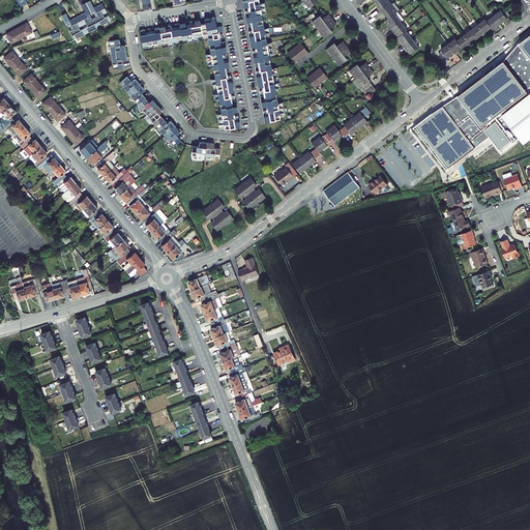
[(245,16),(247,26),(253,25),(253,27),(251,28),(252,32),(254,32),(254,34),(248,35),(251,46),(256,45),(257,49),(255,49),(255,53),(257,52),(258,55),(253,56),(255,66),(260,66),(260,68),(258,69),(259,72),(261,72),(261,70),(271,68),(268,53),(273,52),(271,42),(266,43),(265,33),(269,32),(268,26),(263,27),(261,12),(265,11),(263,2),(259,3),(258,0),(244,0),(242,0),(243,6),(248,5),(248,7),(246,7),(247,12),(249,11),(251,15),(245,16)]
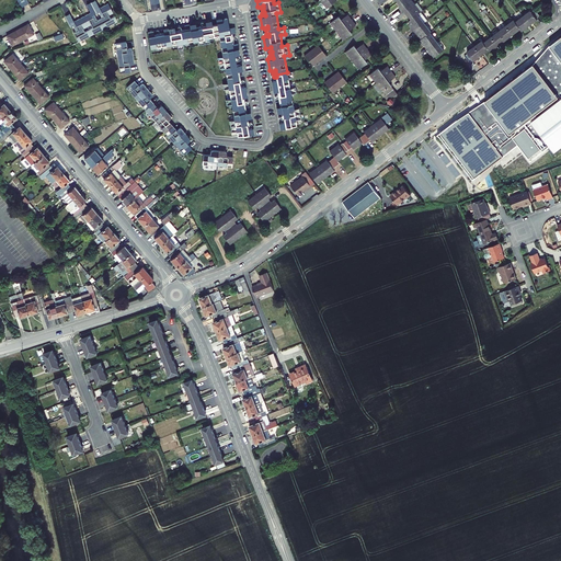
[(401,7),(404,11),(414,3),(411,0),(400,0),(399,2),(401,4),(402,7),(401,7)]
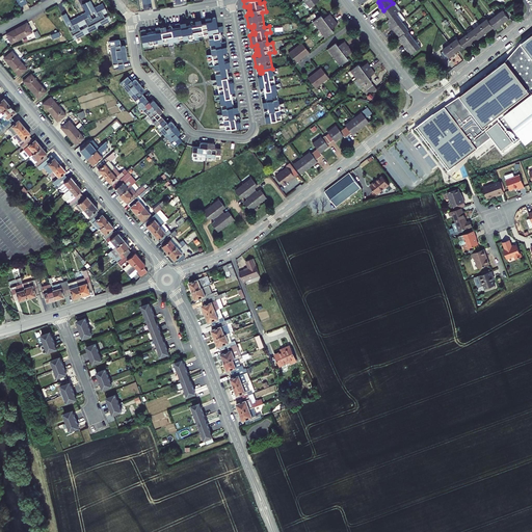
[(91,14),(85,3),(81,5),(84,11),(87,9),(89,15),(91,14)]
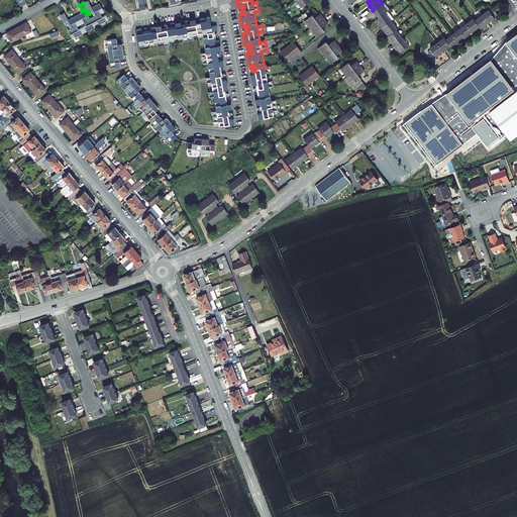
[(385,13),(388,11),(382,3),(373,10),(376,14),(377,14),(378,15),(380,17),(385,13)]
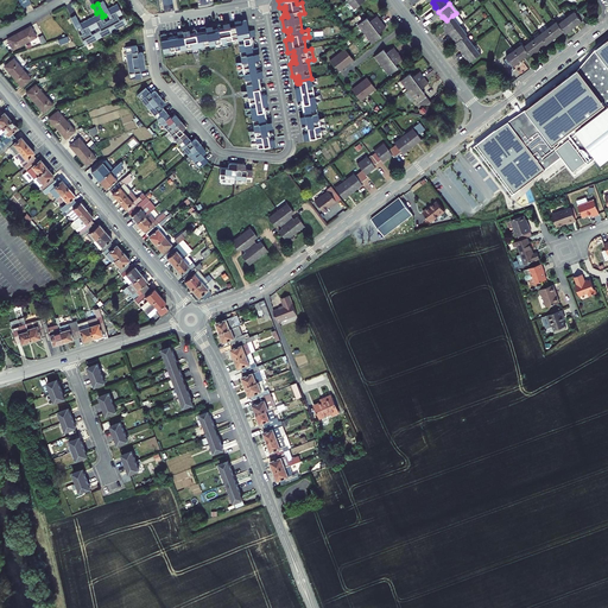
[(108,8),(112,17),(107,19),(113,31),(126,24),(124,19),(120,21),(118,17),(122,14),(116,5),(108,8)]
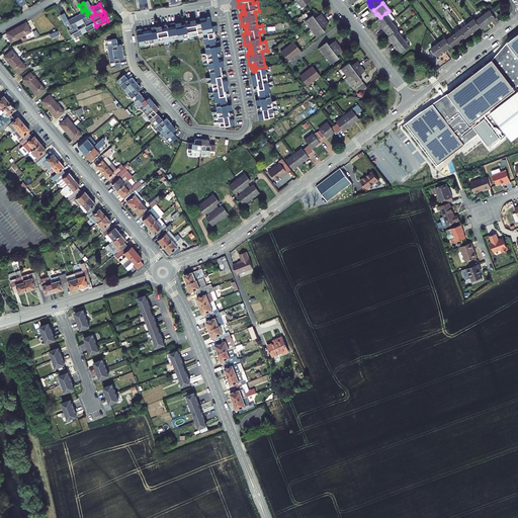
[(499,15),(494,9),(491,11),(490,10),(483,15),(489,23),(496,18),(496,17),(499,15)]
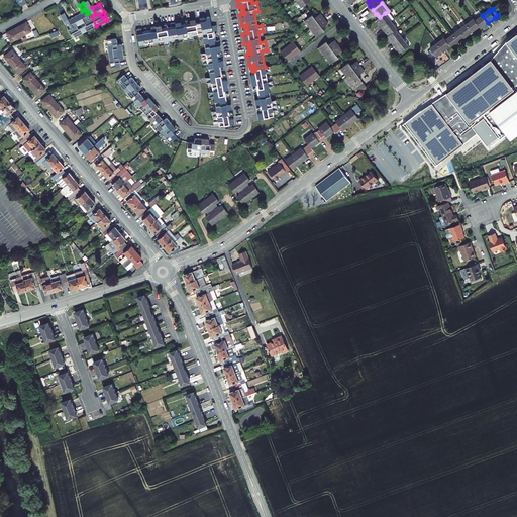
[(84,12),(76,16),(81,25),(84,23),(86,26),(82,28),(85,32),(96,26),(91,16),(87,18),(84,12)]
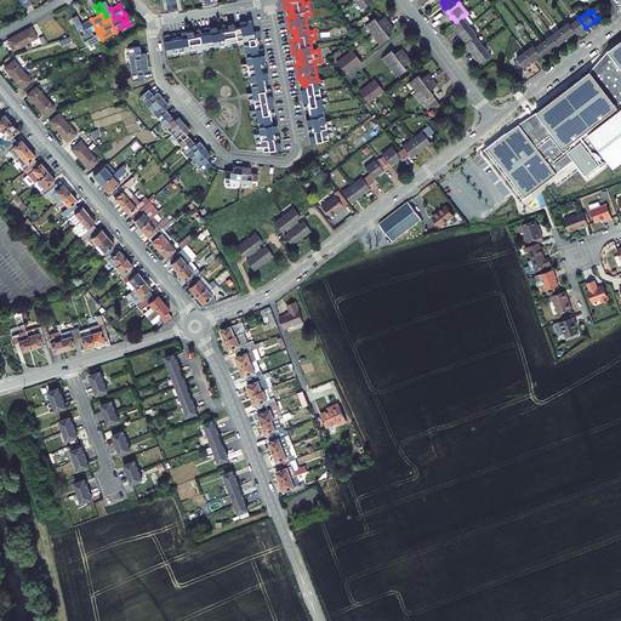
[(456,21),(453,23),(455,27),(456,28),(455,29),(459,34),(471,26),(462,16),(456,21)]
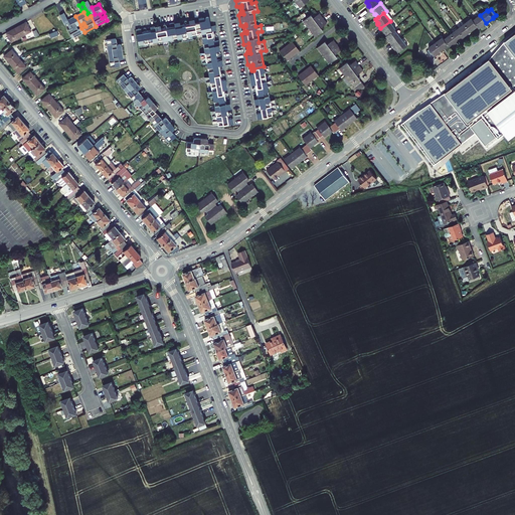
[(309,28),(322,18),(318,14),(313,18),(311,15),(303,20),(309,28)]
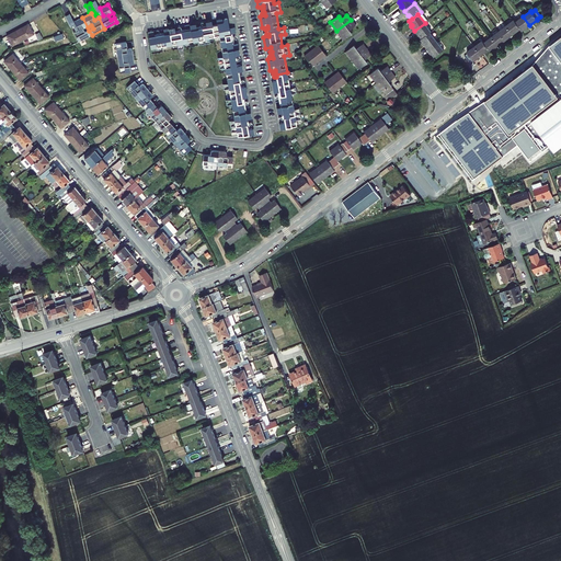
[(181,32),(183,43),(197,39),(199,45),(209,43),(208,37),(218,35),(222,56),(216,57),(218,68),(224,67),(227,82),(238,81),(239,82),(241,82),(240,78),(238,79),(238,77),(243,76),(240,64),(236,65),(235,61),(238,61),(237,57),(235,57),(233,54),(239,53),(237,42),(231,43),(230,41),(232,39),(232,35),(230,35),(229,33),(235,32),(233,26),(229,27),(227,18),(226,16),(225,16),(224,16),(222,16),(225,24),(222,24),(221,19),(217,20),(217,24),(213,25),(212,21),(205,22),(206,26),(203,26),(202,24),(198,25),(198,26),(197,29),(195,23),(184,25),(185,31),(182,31),(182,30),(179,30),(179,32),(181,32)]
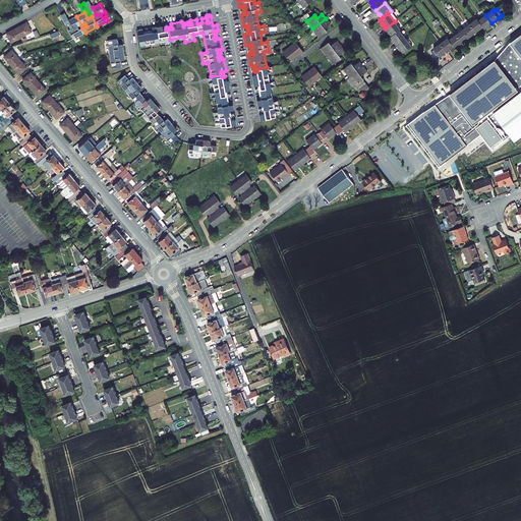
[(491,23),(485,15),(478,20),(483,26),(485,29),(491,23)]
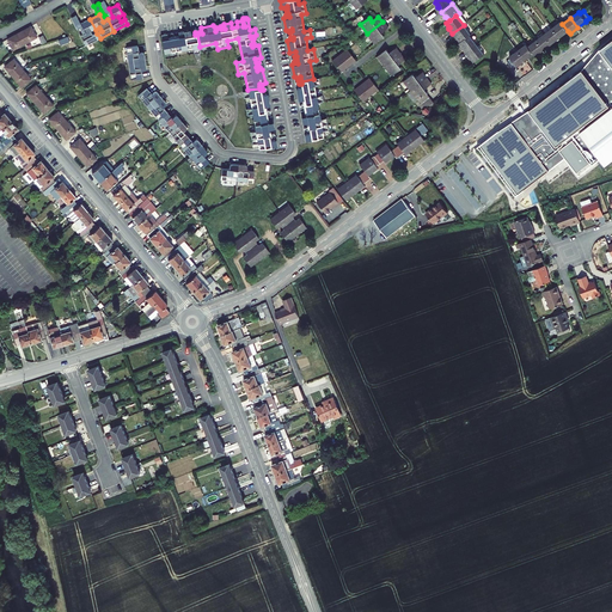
[(85,47),(101,38),(97,34),(93,36),(91,31),(96,30),(90,19),(80,24),(85,32),(79,35),(85,47)]
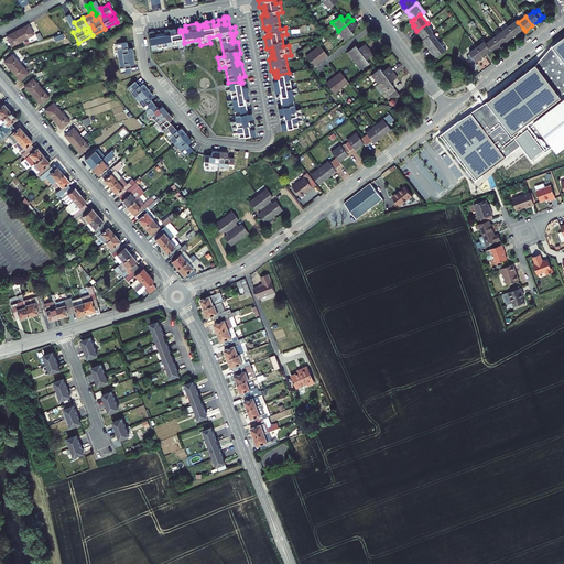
[(338,31),(345,40),(354,33),(350,30),(357,25),(353,20),(338,31)]
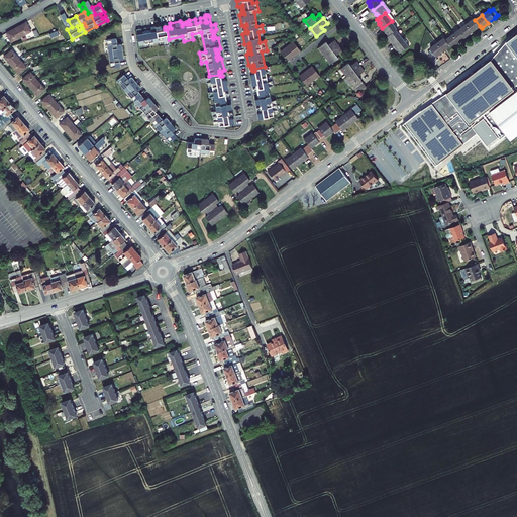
[(480,26),(475,20),(474,18),(467,23),(473,32),(480,26)]
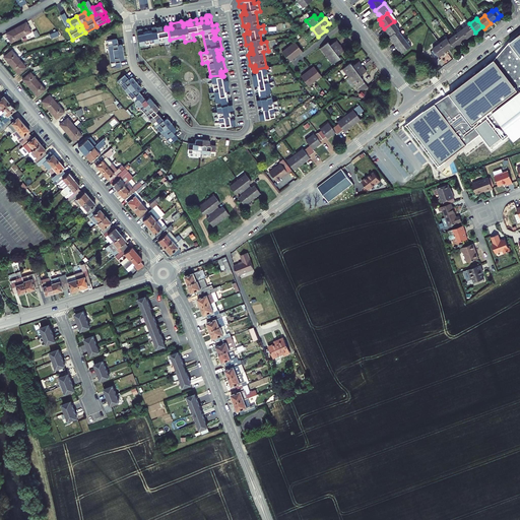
[(389,34),(391,36),(399,30),(400,29),(394,21),(384,28),(387,33),(388,31),(389,34)]
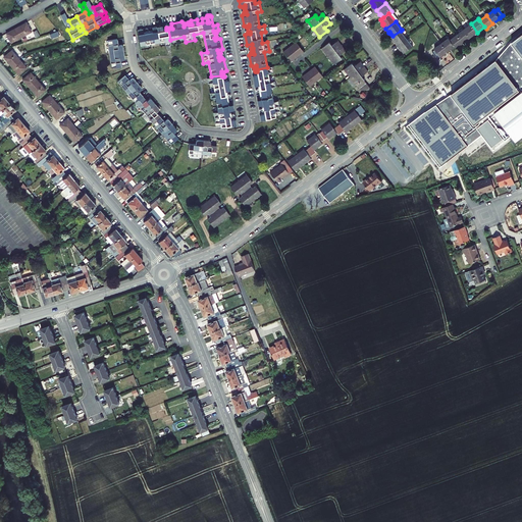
[(27,22),(6,33),(11,42),(32,32),(27,22)]
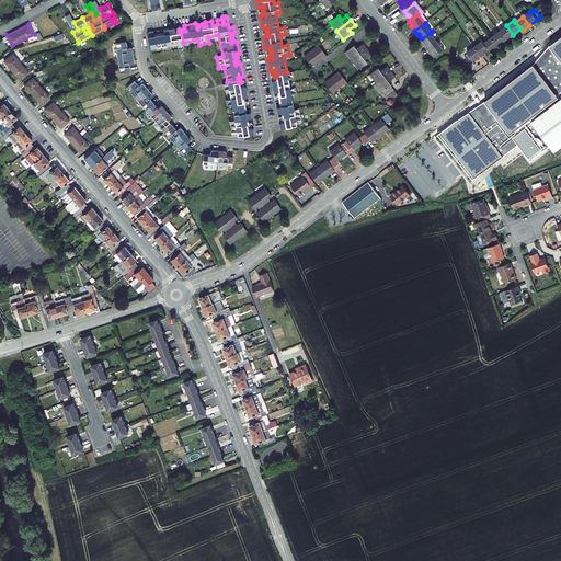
[(513,35),(506,25),(499,32),(505,41),(513,35)]
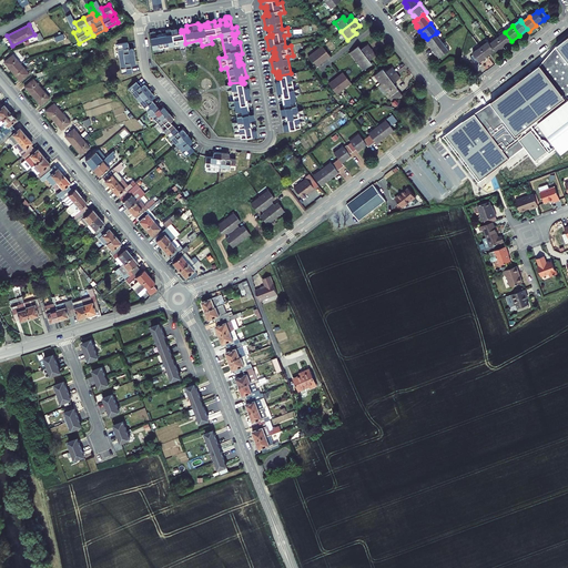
[(178,31),(176,28),(166,29),(166,34),(163,34),(163,33),(160,34),(160,36),(156,37),(155,31),(149,32),(152,49),(180,43),(178,31)]
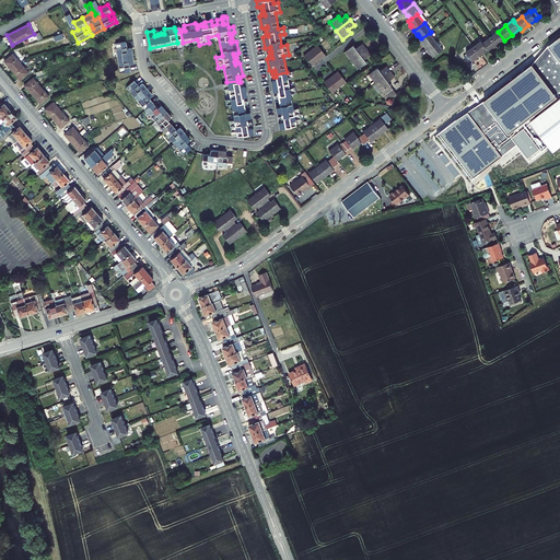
[(504,41),(498,32),(490,37),(498,46),(504,41)]
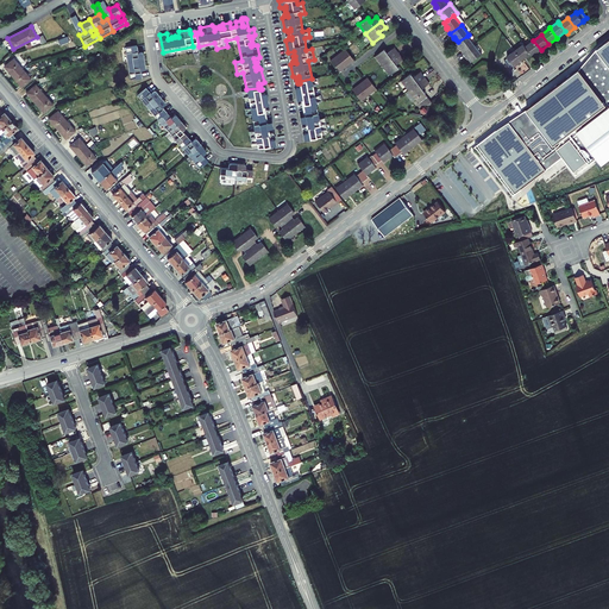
[(475,45),(468,36),(458,42),(457,43),(460,46),(460,48),(460,49),(464,54),(475,45)]
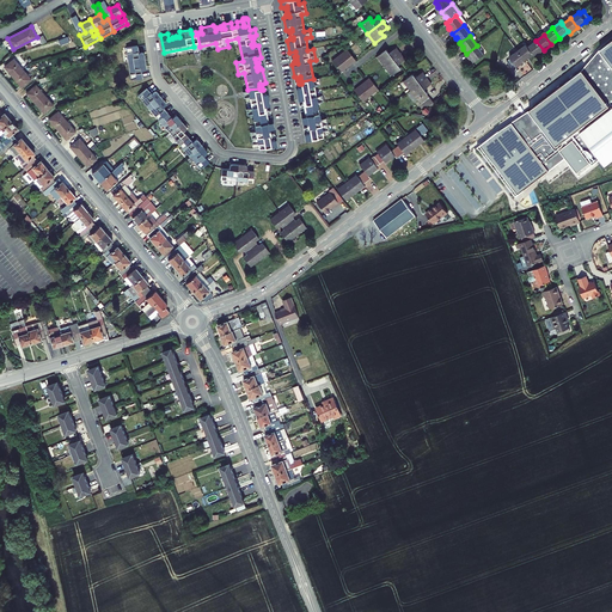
[(479,146),(510,185),(518,195),(530,185),(556,166),(550,158),(560,151),(565,158),(577,173),(591,164),(592,166),(600,159),(605,165),(611,160),(611,40),(599,50),(582,71),(530,111),(536,122),(530,126),(524,129),(518,118),(497,132),(479,146)]
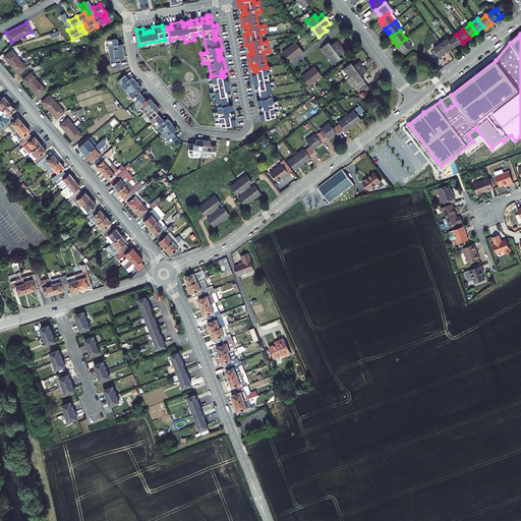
[(463,43),(456,35),(450,40),(454,46),(456,48),(463,43)]
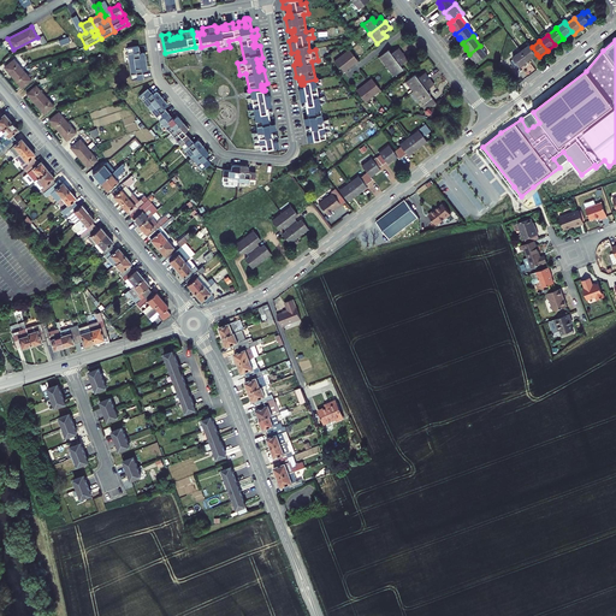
[(537,54),(532,47),(529,45),(521,51),(528,61),(537,54)]
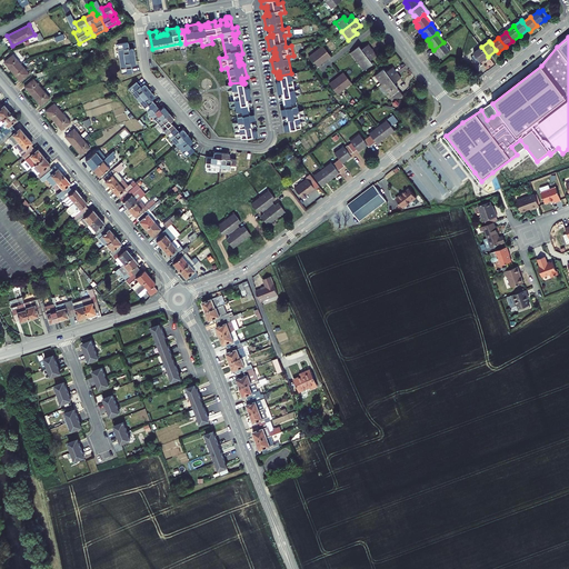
[(120,59),(135,57),(133,49),(129,50),(128,42),(118,45),(120,59)]
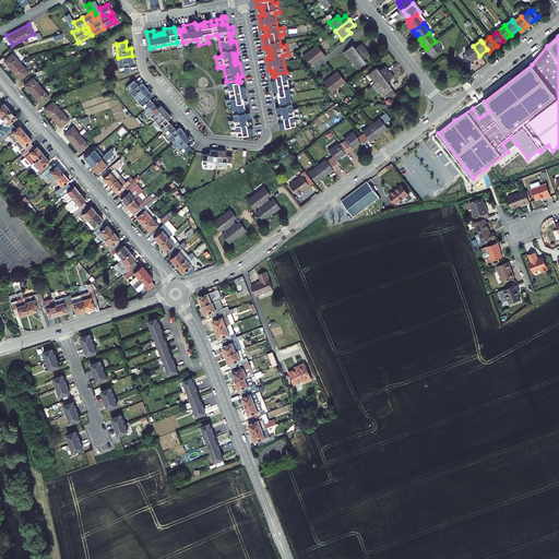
[(442,50),(436,42),(426,49),(429,54),(430,52),(431,54),(433,57),(442,50)]
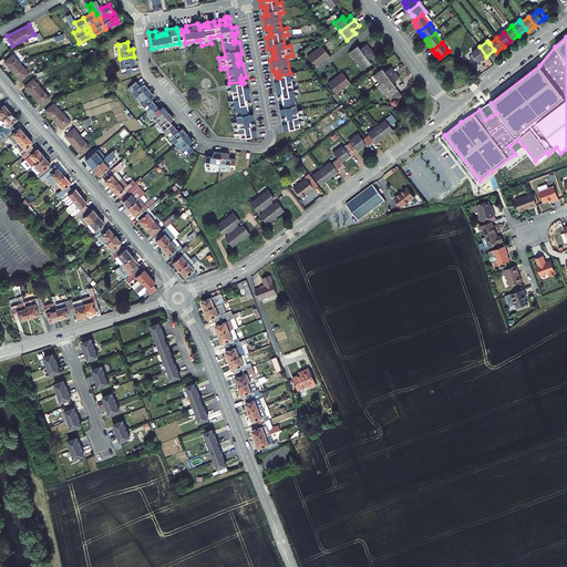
[(349,52),(356,61),(370,50),(367,44),(360,49),(358,45),(349,52)]
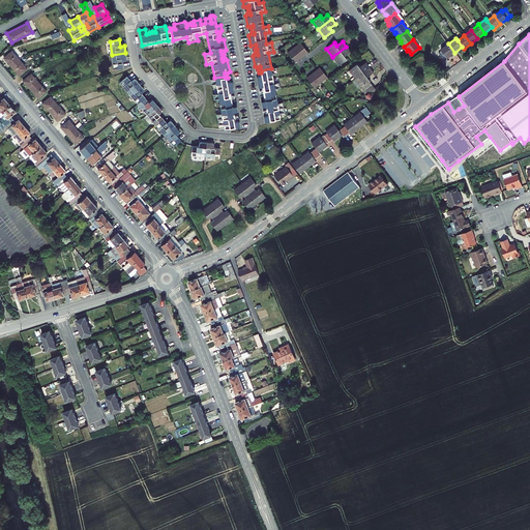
[(300,42),(288,53),(295,62),(307,52),(300,42)]
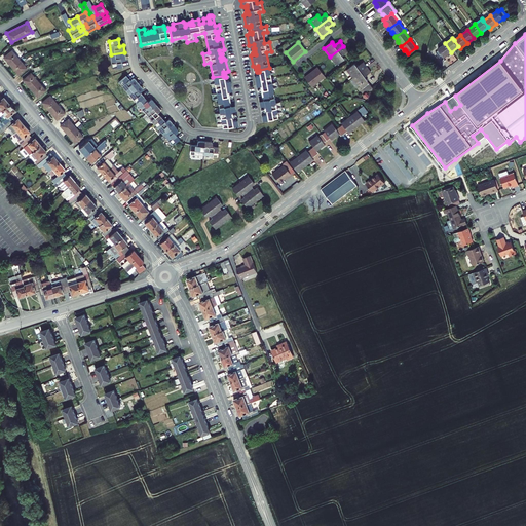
[(451,52),(445,43),(438,49),(439,50),(436,52),(441,59),(444,57),(444,58),(451,52)]
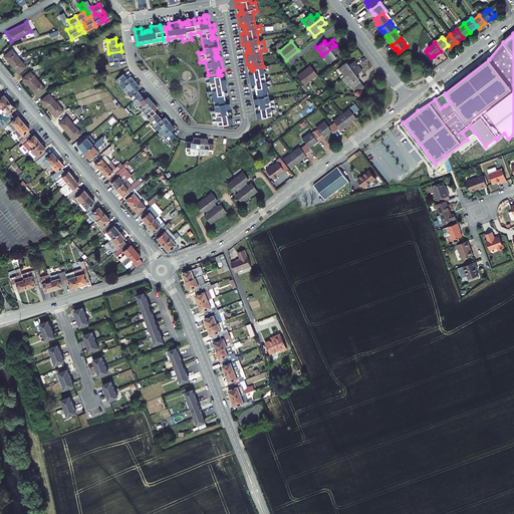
[(339,49),(335,45),(322,55),(328,62),(336,57),(333,54),(339,49)]
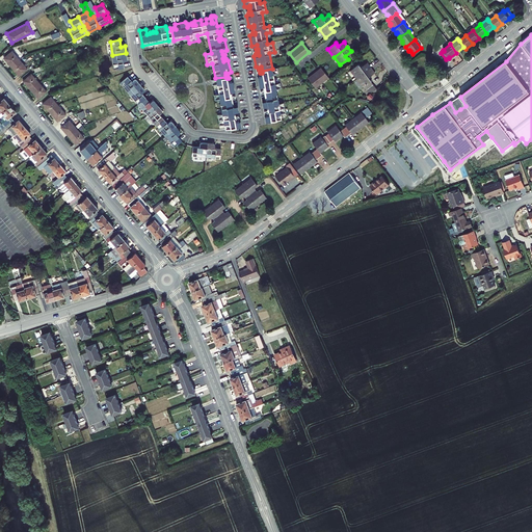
[(27,70),(12,51),(3,58),(19,76),(27,70)]
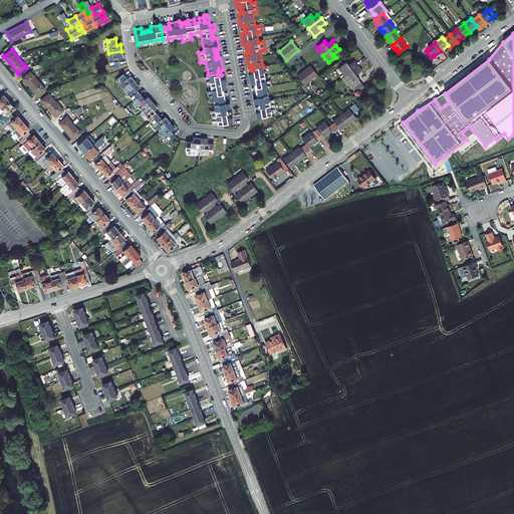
[(121,51),(108,53),(110,66),(119,65),(118,59),(121,58),(122,58),(122,57),(122,56),(121,51)]
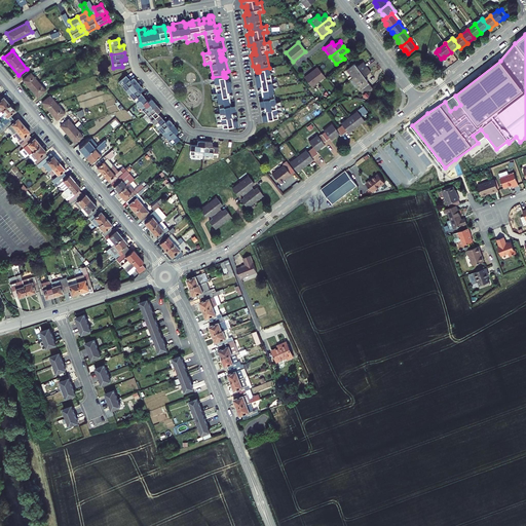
[(346,69),(352,77),(366,67),(363,62),(357,67),(354,64),(346,69)]
